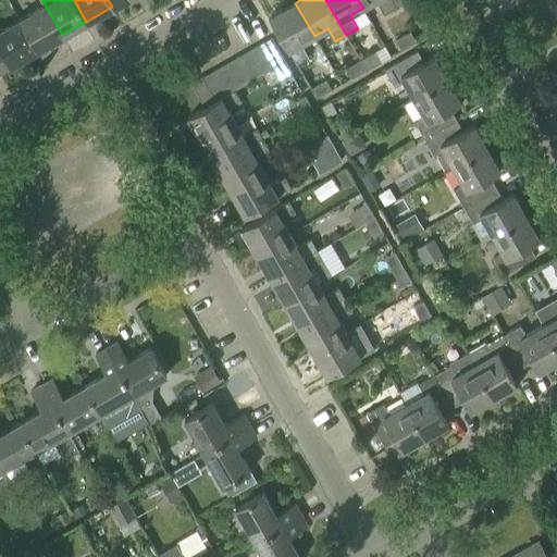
[(358,0),(363,8),(376,0),(384,13),(396,5),(392,0),(358,0)]
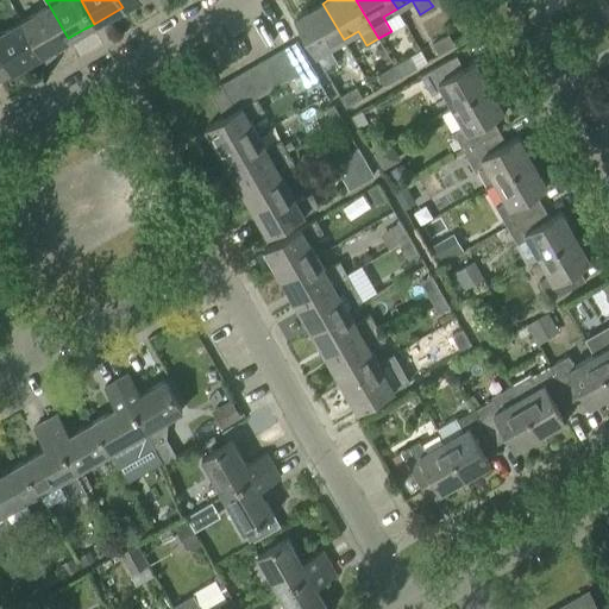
[(322,4),(308,11),(295,18),(325,70),(338,62),(330,48),(344,39),(322,4)]
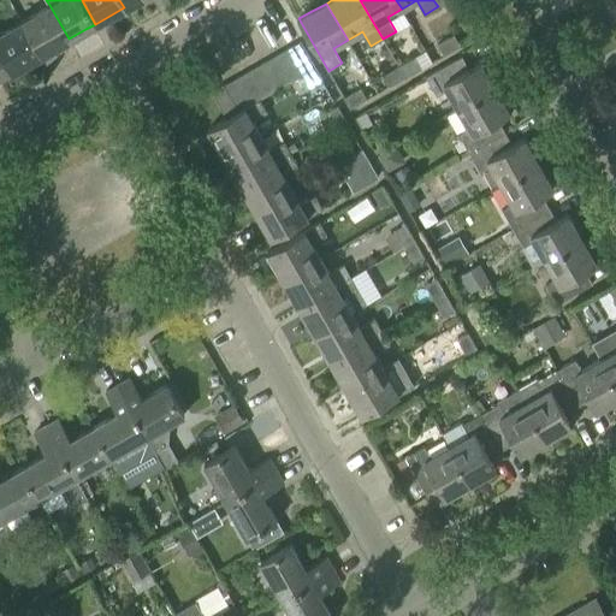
[(41,54),(57,46),(69,39),(49,5),(22,22),(41,54)]
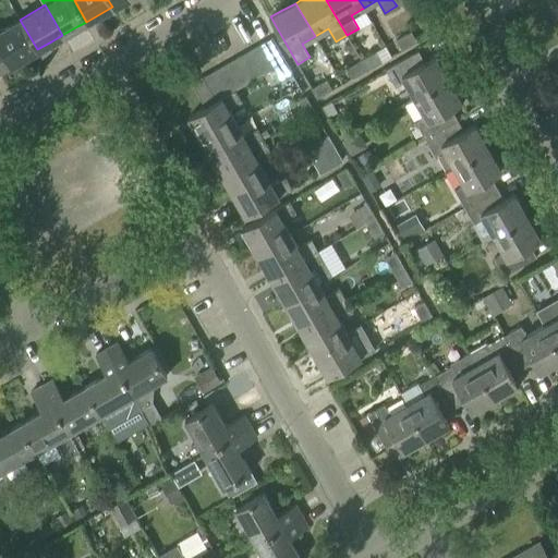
[(20,20),(13,23),(5,27),(0,25),(0,71),(37,49),(20,20)]
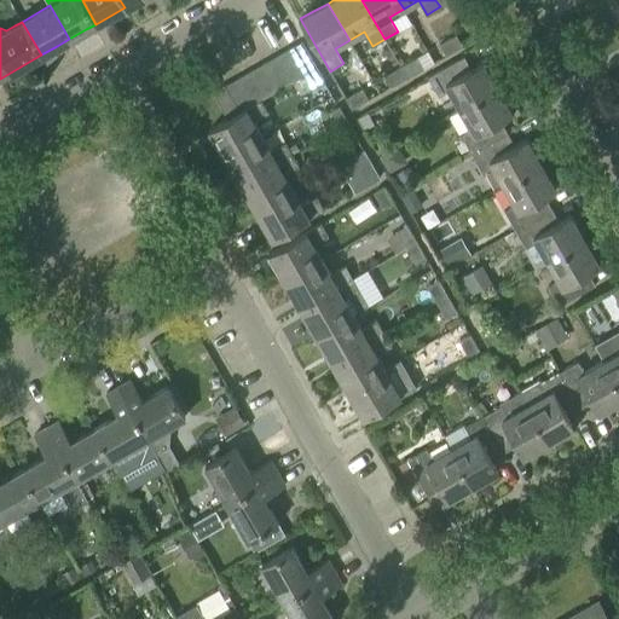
[(445,55),(462,44),(456,34),(439,44),(445,55)]
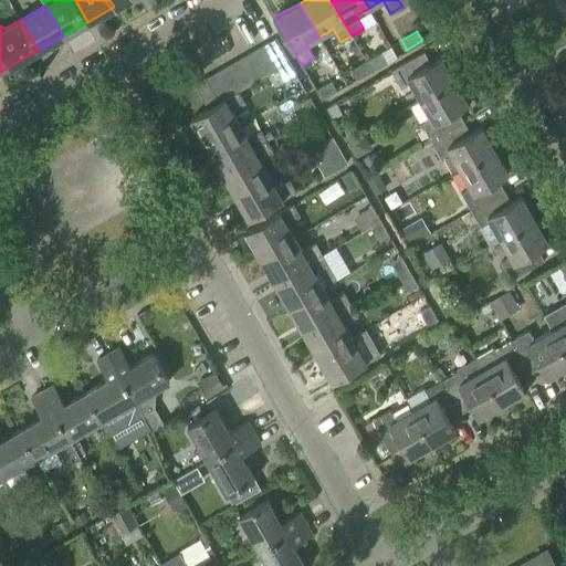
[(275,38),(264,44),(278,69),(284,80),(296,73),(275,38)]
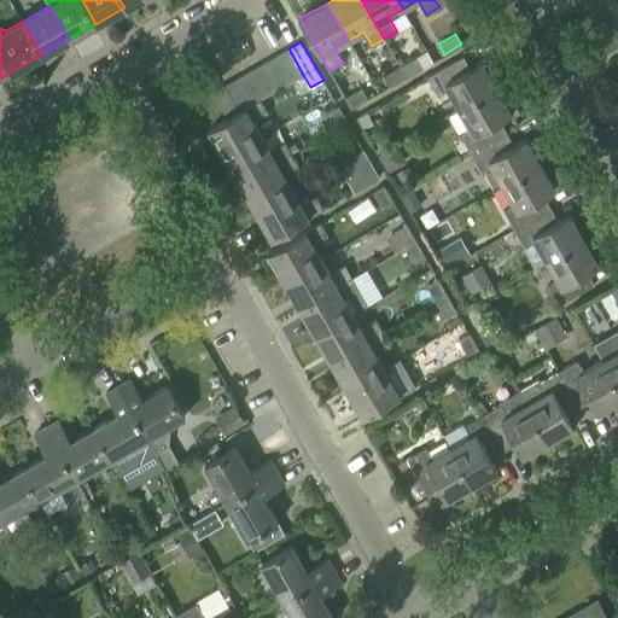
[(291,82),(303,75),(289,48),(275,56),(291,82)]
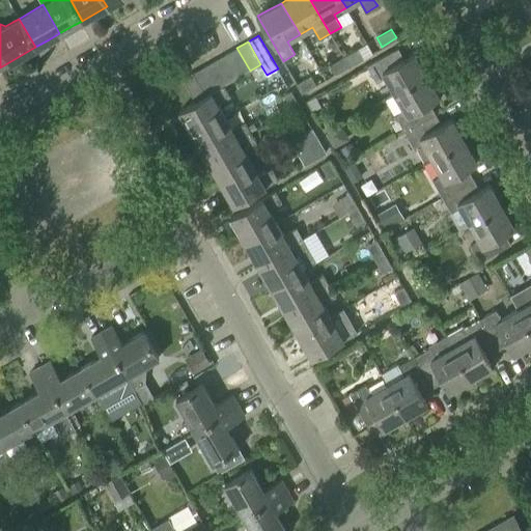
[(239,77),(250,71),(236,48),(226,54),(239,77)]
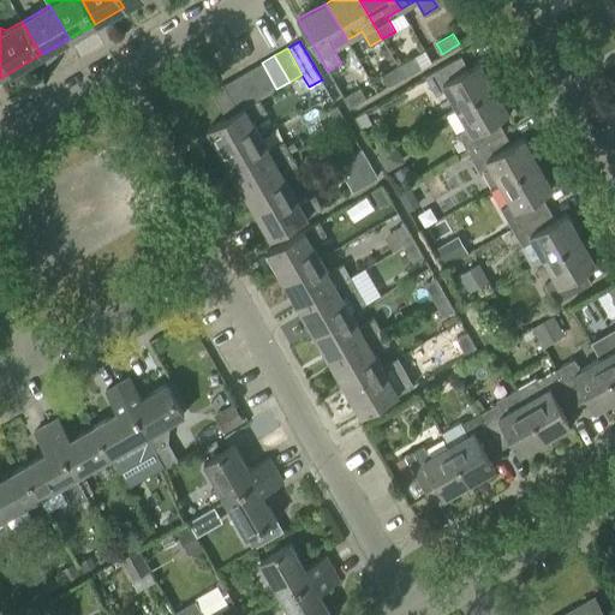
[(493,88),(485,73),(487,73),(479,61),(467,67),(461,55),(424,76),(435,94),(446,88),(458,108),(493,88)]
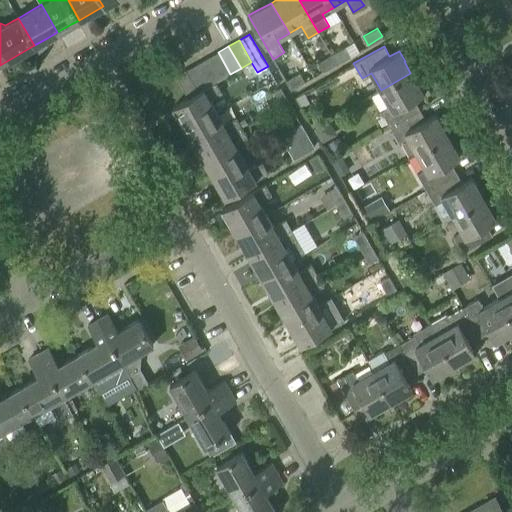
[(345,47),(331,55),(336,63),(350,56),(345,47)]
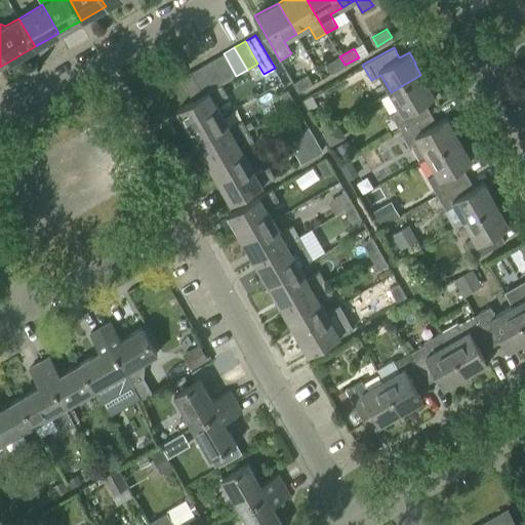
[(212,59),(226,82),(236,76),(224,53),(212,59)]
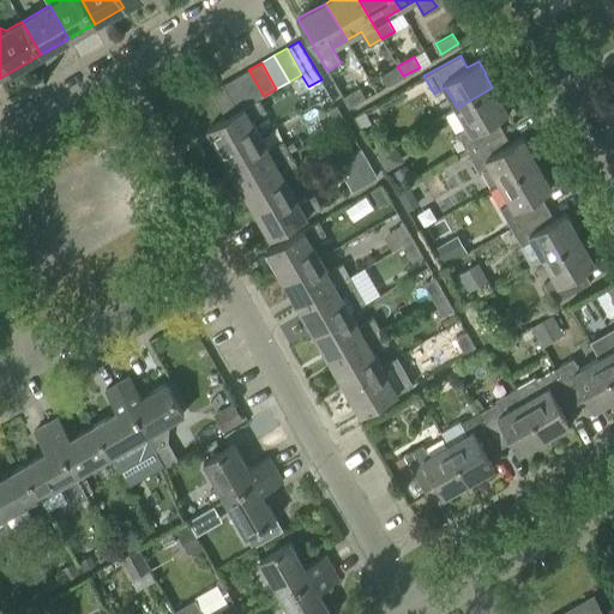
[(387,85),(403,76),(397,66),(380,74),(387,85)]
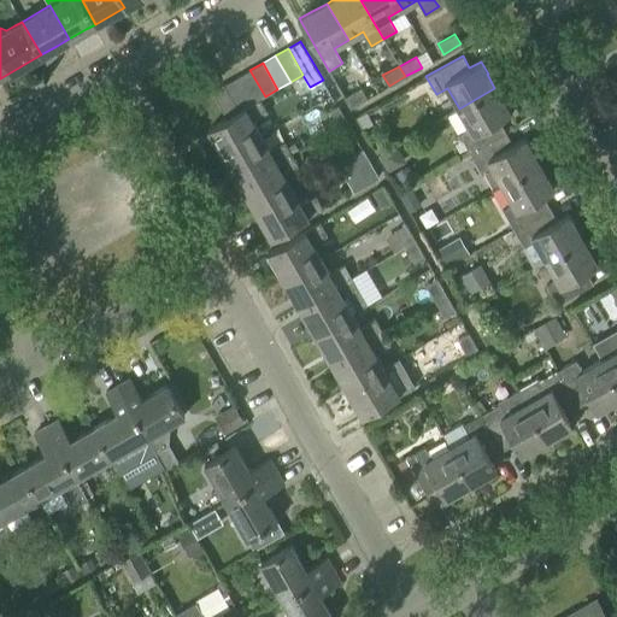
[(252,104),(260,99),(265,97),(250,70),(238,77),(252,104)]
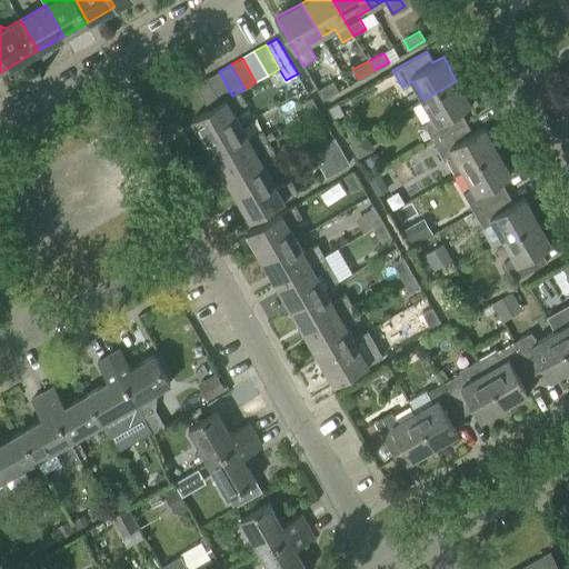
[(207,78),(221,102),(232,96),(219,71),(207,78)]
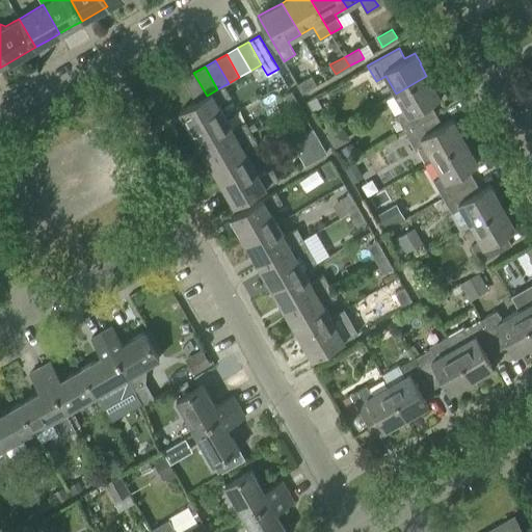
[(195,102),(207,96),(193,73),(182,79),(195,102)]
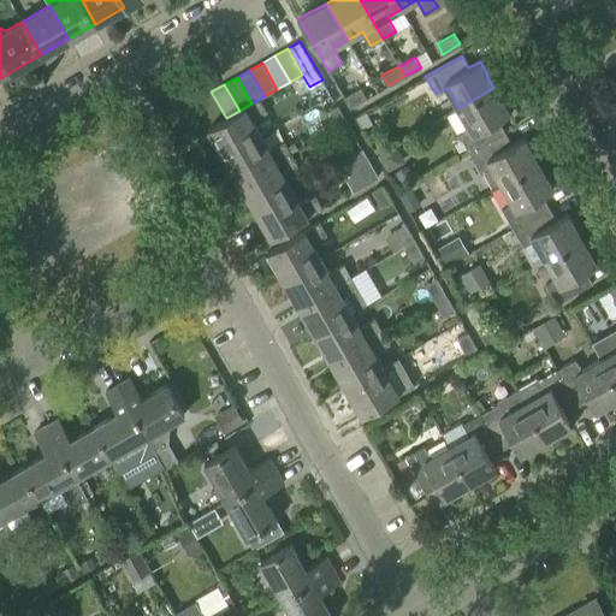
[(360,87),(343,95),(350,108),(366,99),(360,87)]
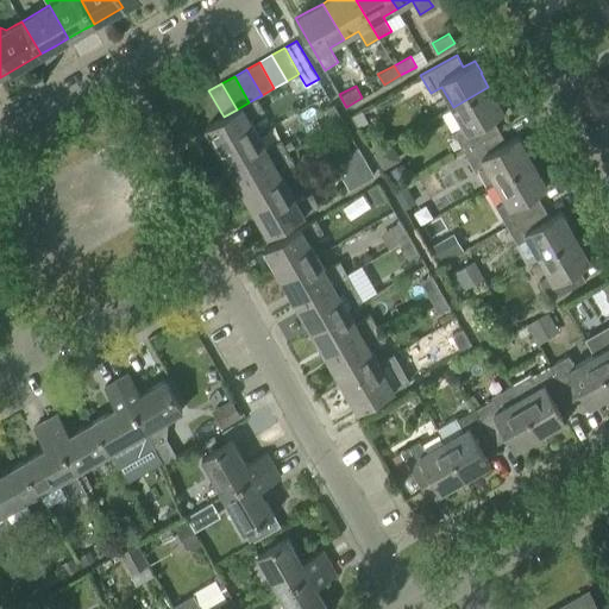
[(452,131),(464,151),(500,130),(493,118),(503,111),(497,99),(496,100),(488,87),(453,107),(463,125),(452,131)]
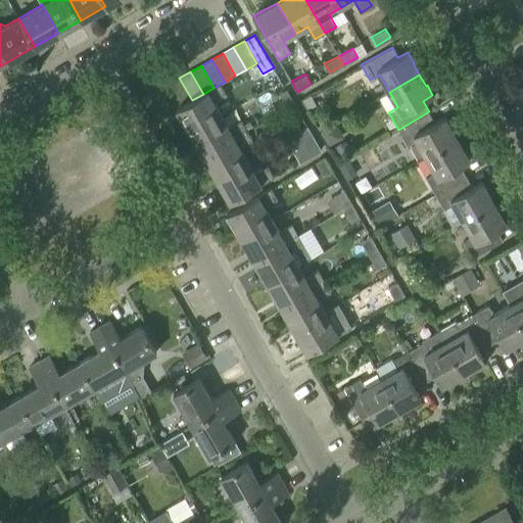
[(191,132),(222,114),(215,102),(228,95),(221,84),(214,88),(203,94),(192,100),(176,108),(183,121),(184,120),(191,132)]
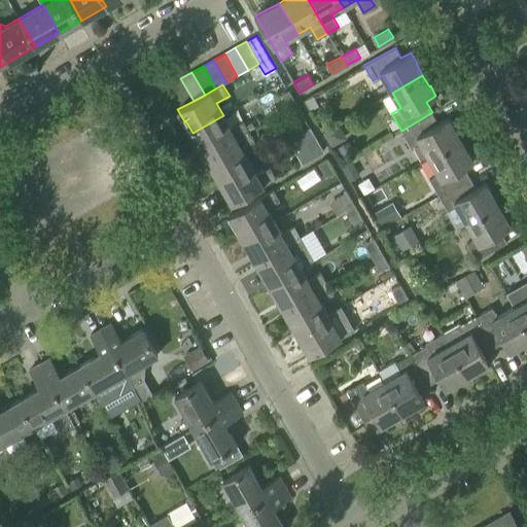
[(287,109),(296,104),(288,91),(279,96),(287,109)]
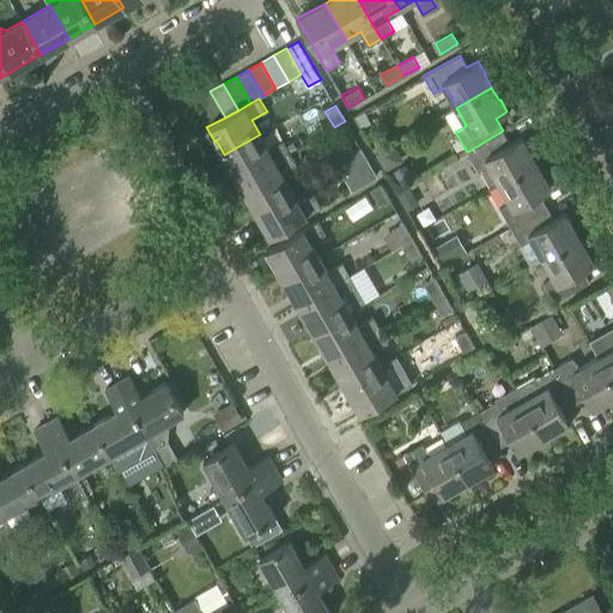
[(345,121),(334,127),(343,143),(353,138),(345,121)]
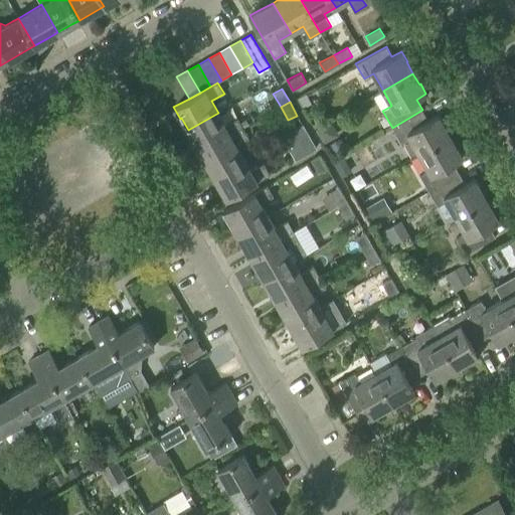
[(418,154),(449,137),(443,125),(444,125),(438,115),(428,120),(422,110),(392,128),(400,142),(409,137),(418,154)]
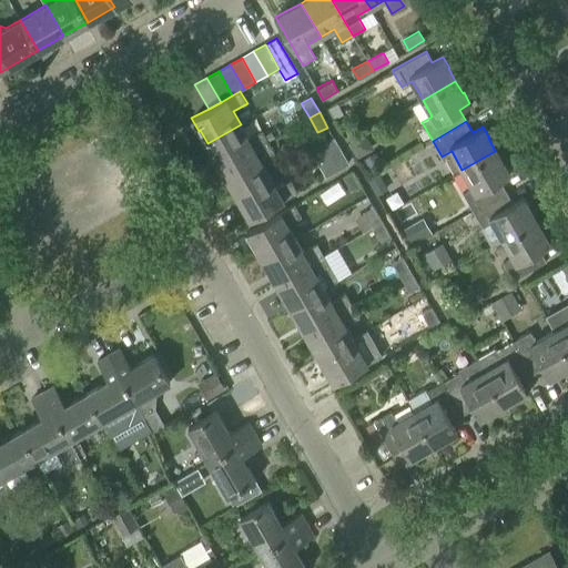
[(214,158),(221,169),(269,141),(262,130),(249,138),(241,124),(208,143),(215,156),(214,158)]
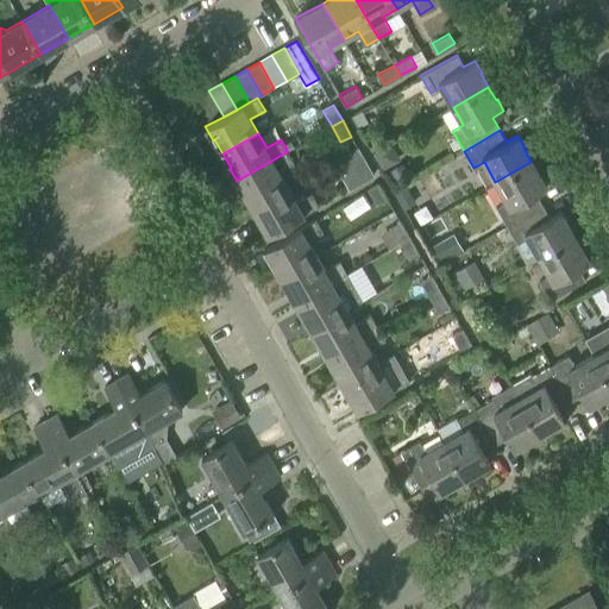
[(253,207),(289,186),(281,171),(295,164),(288,151),(237,181),(244,194),(245,193),(253,207)]
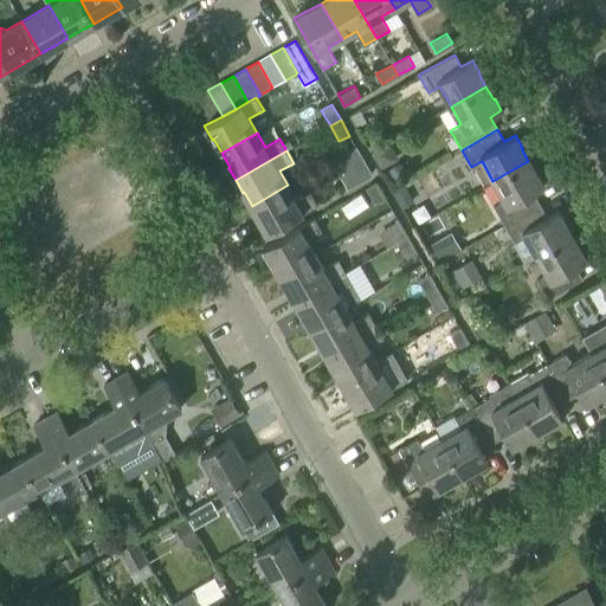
[(352,163),(361,179),(372,173),(362,158),(352,163)]
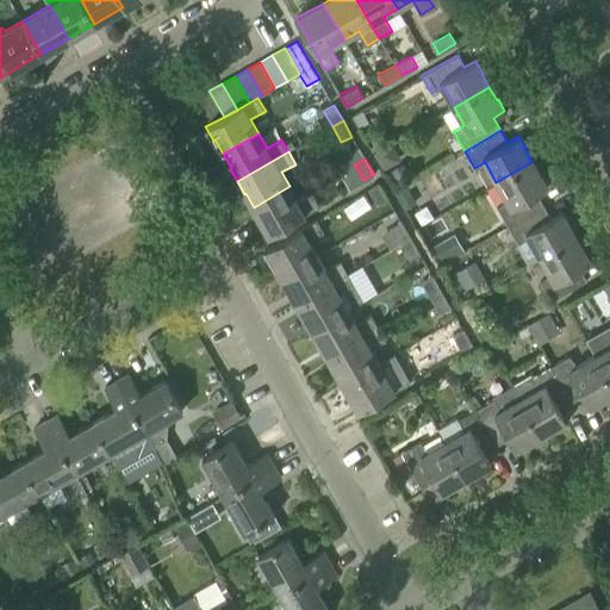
[(490,235),(543,205),(536,193),(548,186),(541,174),(540,175),(531,162),(496,182),(506,200),(496,206),(504,219),(486,229),(490,235)]
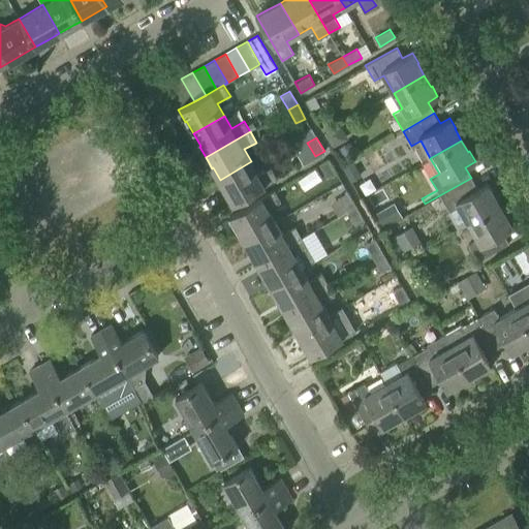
[(319,164),(331,184),(340,179),(329,159),(319,164)]
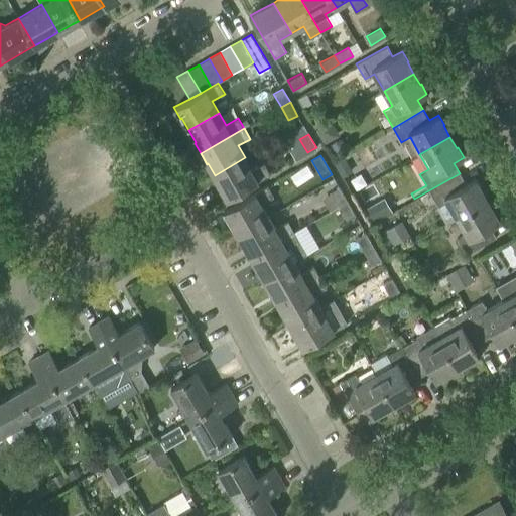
[(215,175),(222,187),(221,188),(227,200),(270,174),(264,163),(252,170),(245,157),(215,175)]
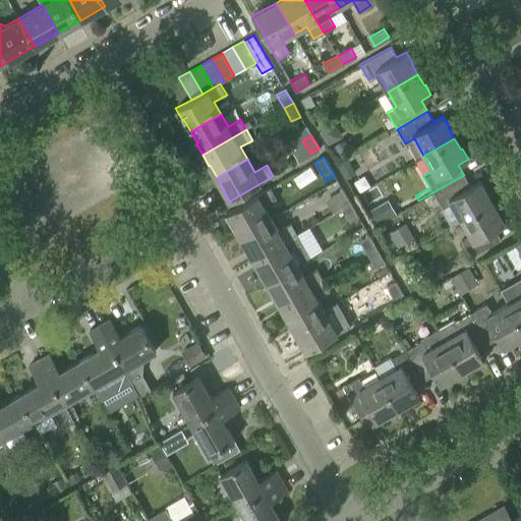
[(460,219),(490,201),(484,190),(485,190),(479,180),(470,185),(464,175),(418,200),(421,206),(436,197),(442,208),(451,204),(460,220),(460,219)]
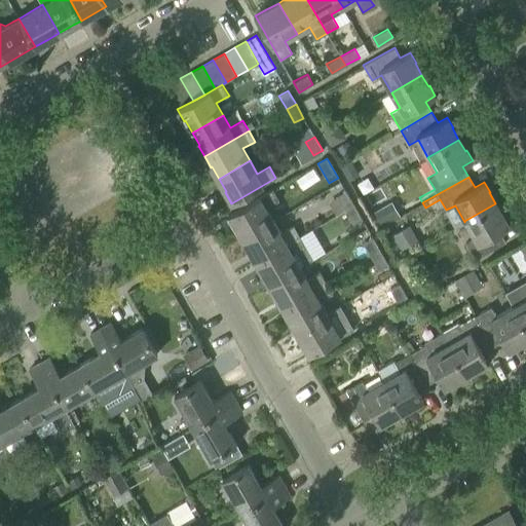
[(242,237),(274,219),(267,207),(278,200),(272,189),(228,215),(234,226),(235,225),(242,237)]
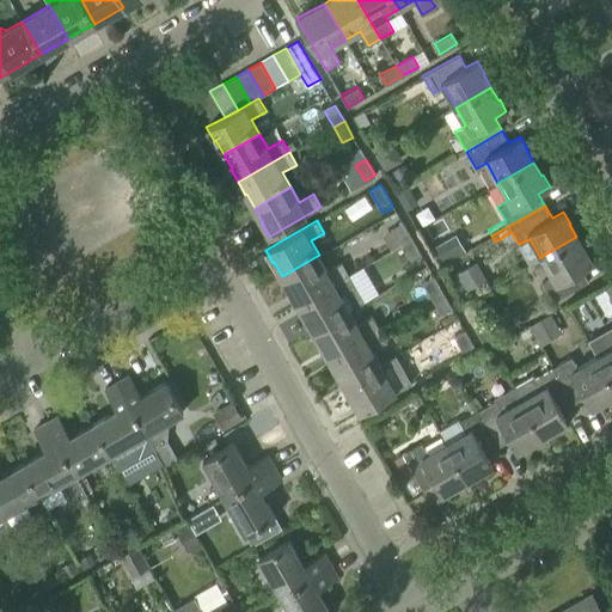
[(391,228),(401,244),(410,239),(402,222),(391,228)]
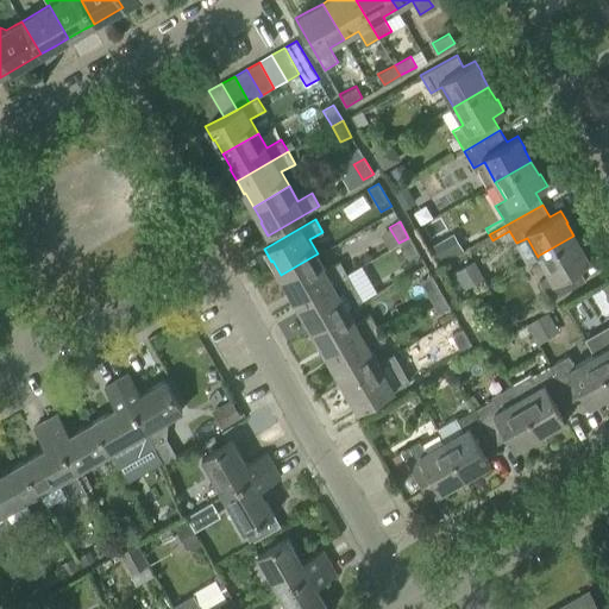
[(582,250),(573,236),(538,256),(548,275),(539,280),(550,300),(585,280),(578,268),(590,261),(583,249),(582,250)]
